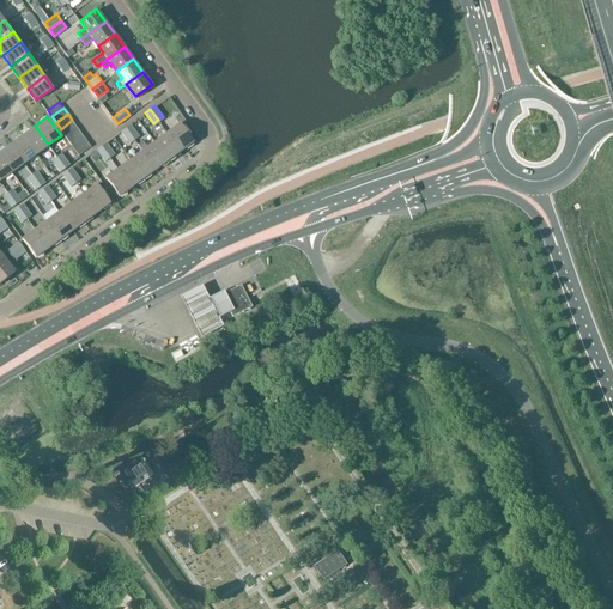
[(77,127),(72,120),(61,129),(65,135),(77,127)]
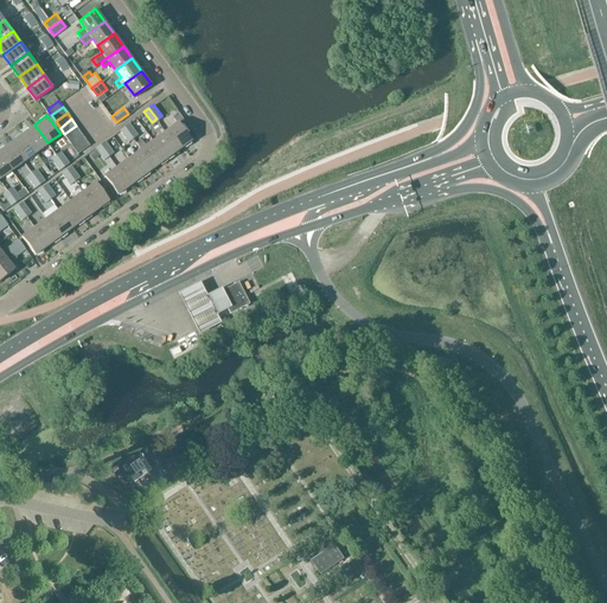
[(177,121),(165,130),(178,148),(191,140),(177,121)]
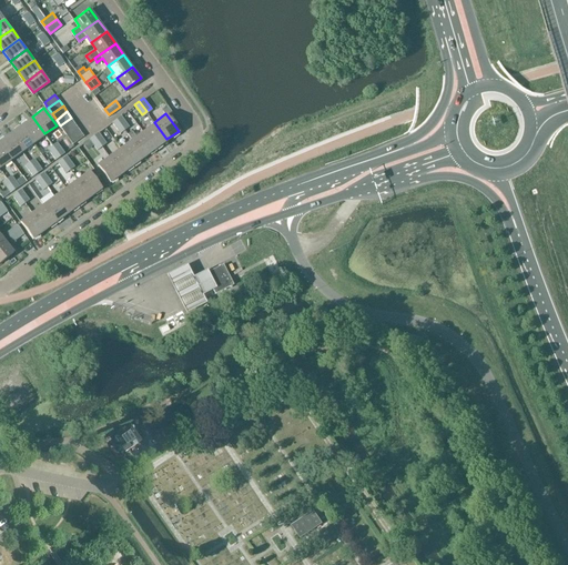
[(117,118),(124,128),(129,124),(121,114),(117,118)]
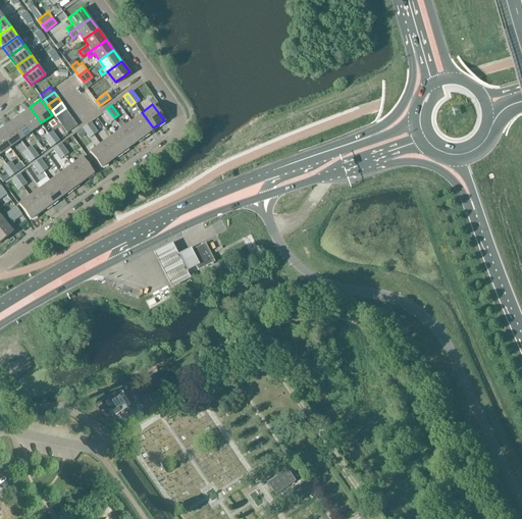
[(30,107),(19,114),(31,131),(41,122),(30,107)]
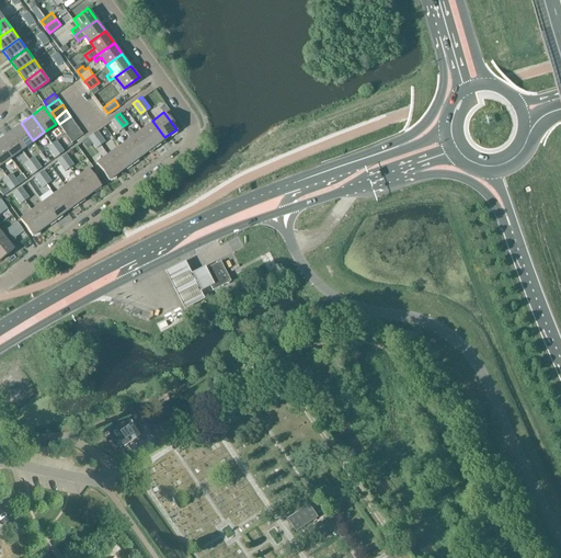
[(70,116),(59,124),(64,129),(75,122),(70,116)]
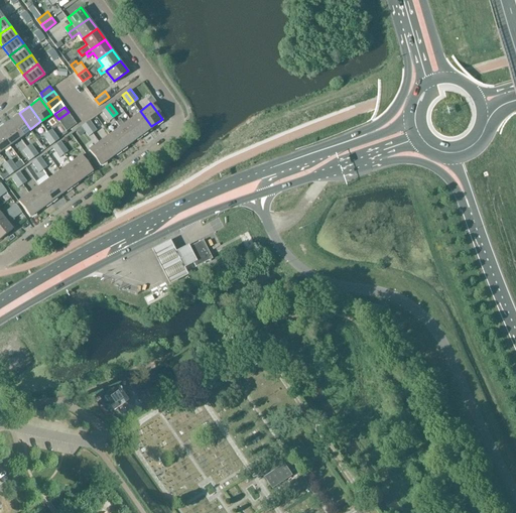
[(109,119),(113,116),(106,107),(102,110),(109,119)]
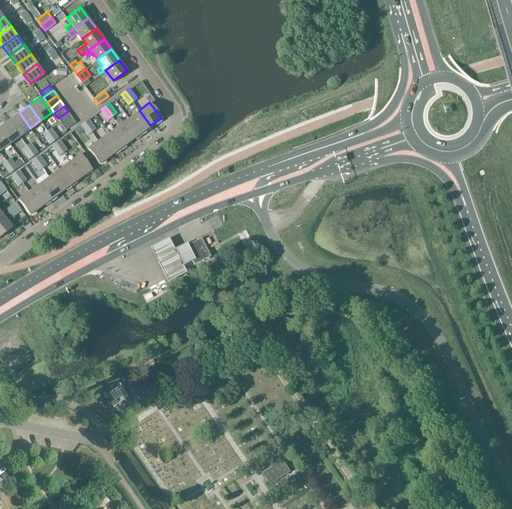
[(140,133),(150,125),(139,110),(129,117),(140,133)]
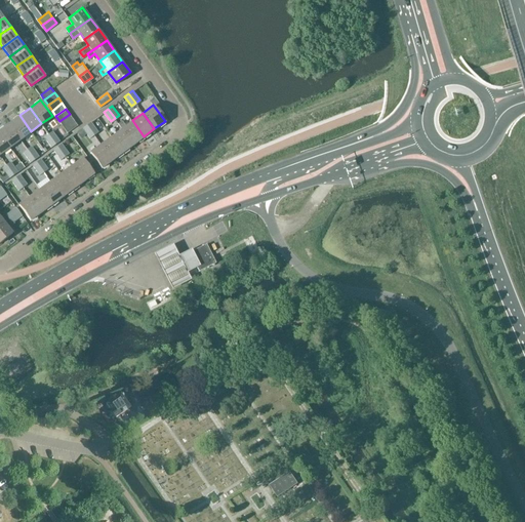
[(74,119),(70,114),(59,121),(64,126),(74,119)]
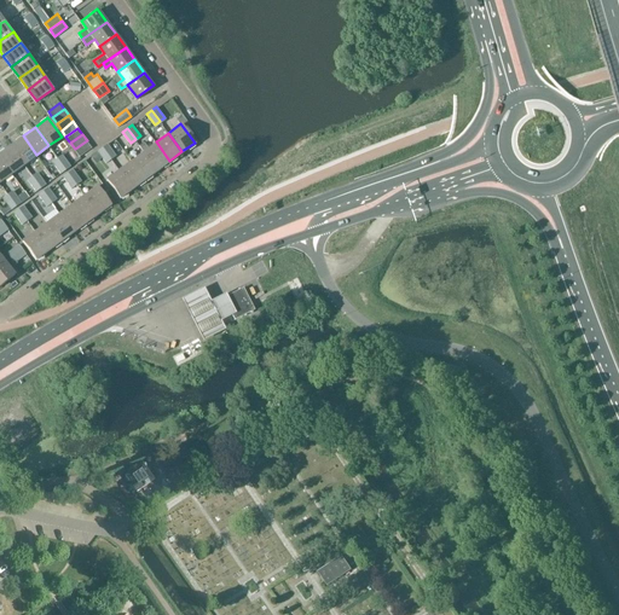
[(23,135),(10,145),(24,163),(36,155),(23,135)]
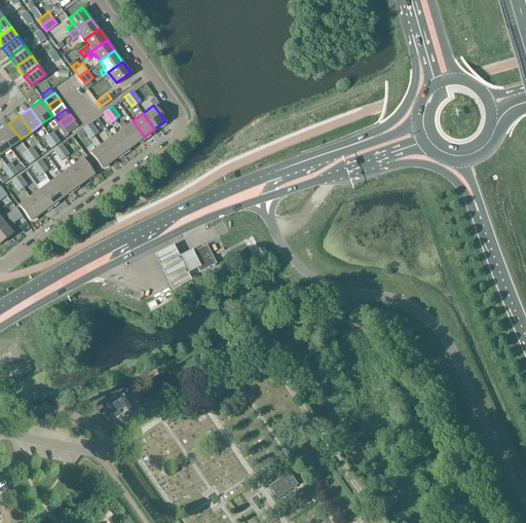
[(74,119),(64,126),(67,132),(77,124),(74,119)]
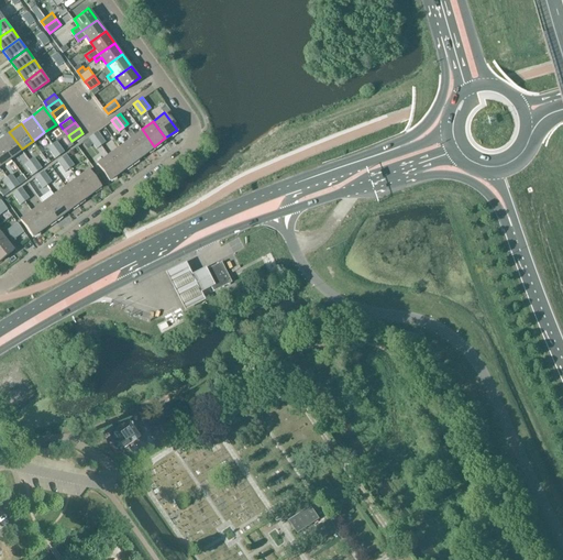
[(131,138),(143,154),(154,146),(142,129),(131,138)]
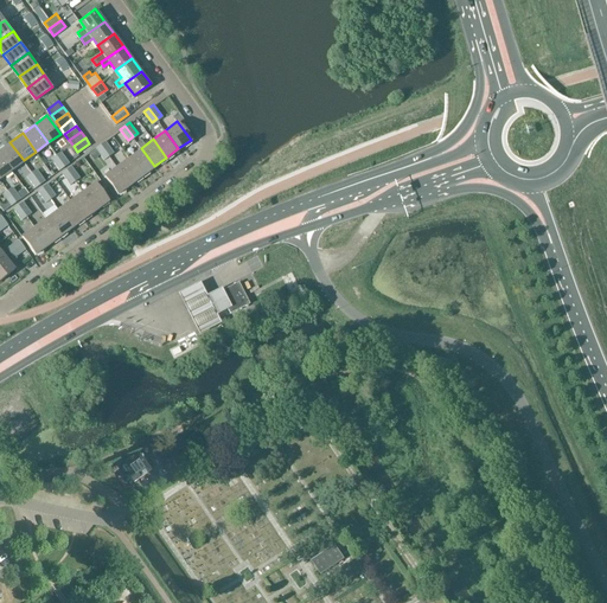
[(100,143),(108,154),(113,151),(104,140),(100,143)]
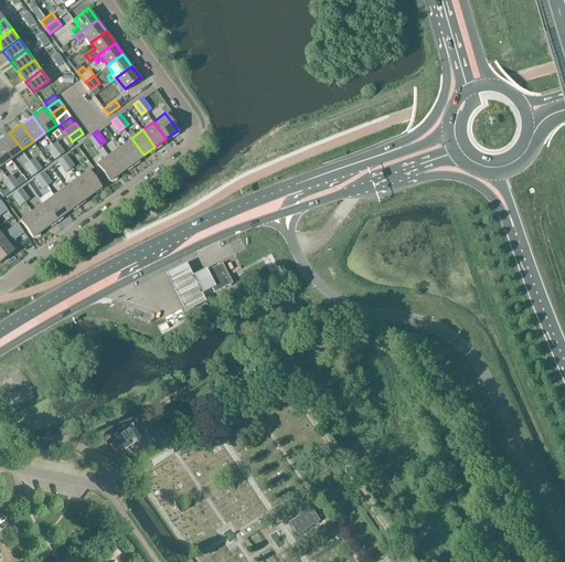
[(9,133),(0,138),(0,142),(11,158),(22,149),(9,133)]
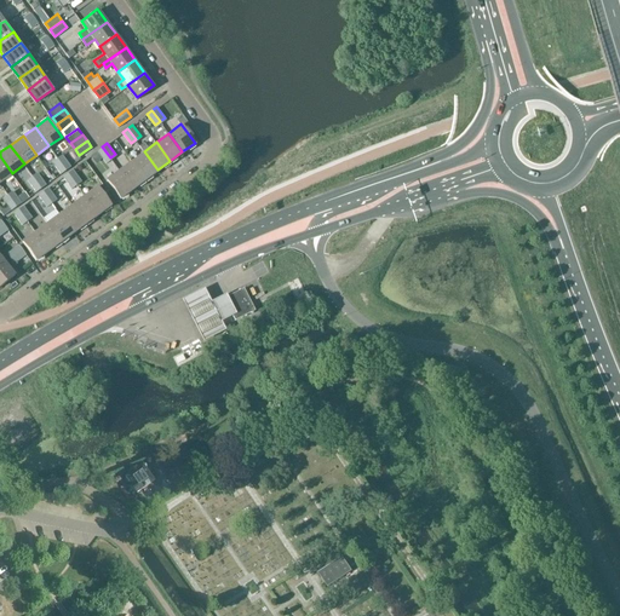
[(105,161),(110,157),(102,147),(97,150),(105,161)]
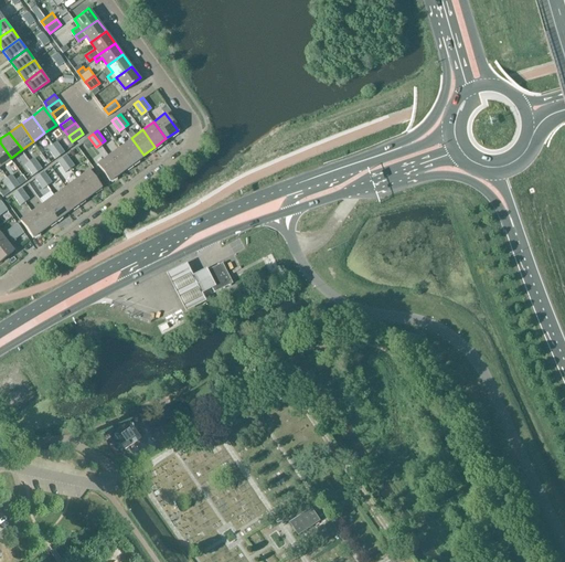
[(132,163),(144,155),(131,138),(119,146),(132,163)]
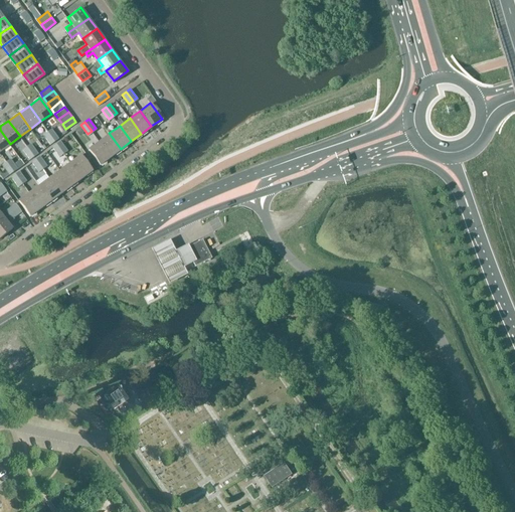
[(48,131),(54,140),(55,141),(59,137),(52,128),(48,131)]
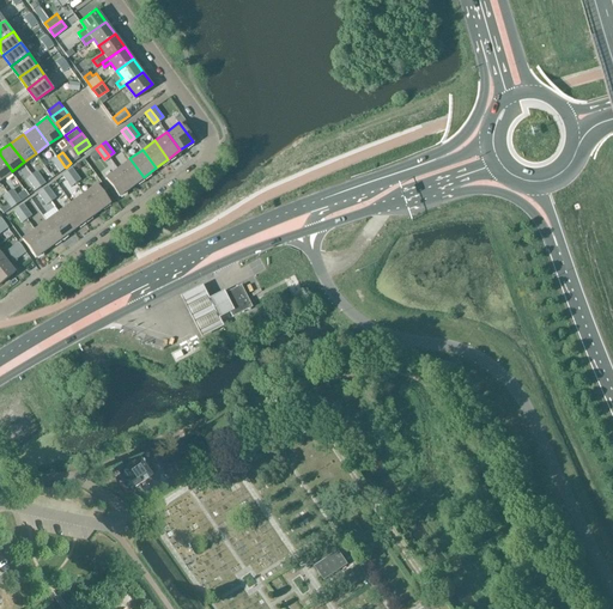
[(0,154),(0,178),(12,171),(0,154)]
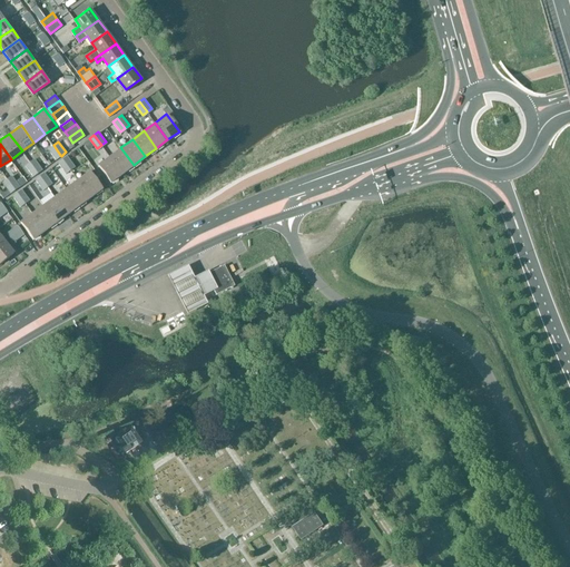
[(61,156),(60,155),(53,145),(49,148),(57,158),(61,156)]
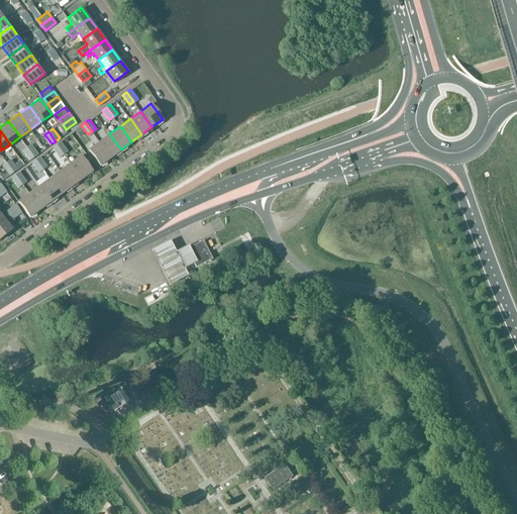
[(111,157),(121,149),(109,133),(99,140),(111,157)]
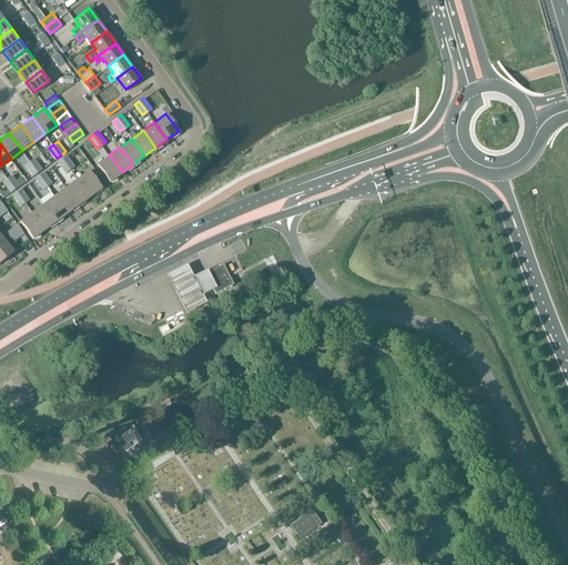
[(62,158),(70,169),(75,165),(68,154),(62,158)]
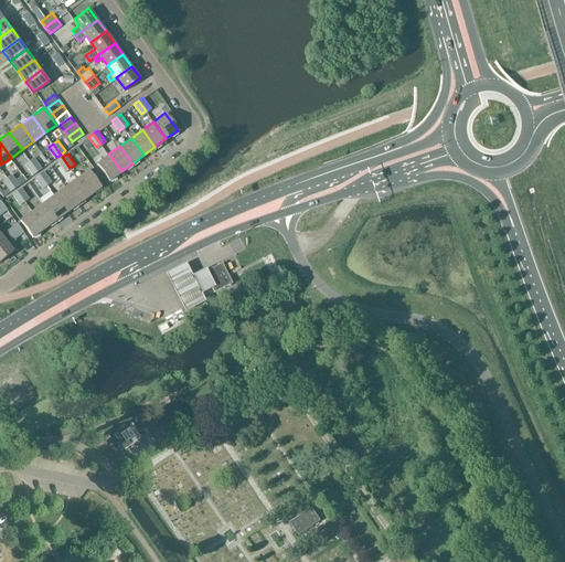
[(109,180),(121,171),(108,154),(97,162),(109,180)]
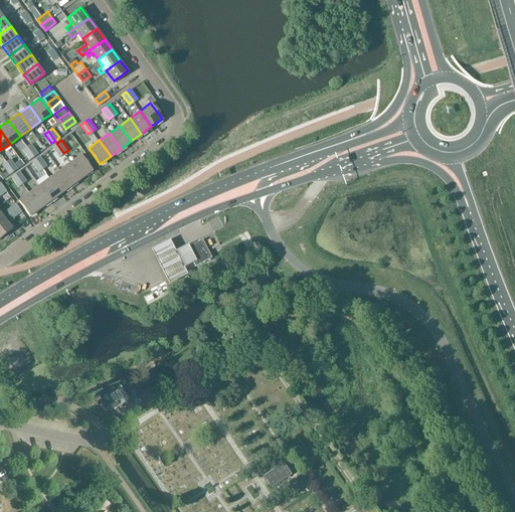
[(27,146),(34,155),(34,156),(39,152),(32,143),(27,146)]
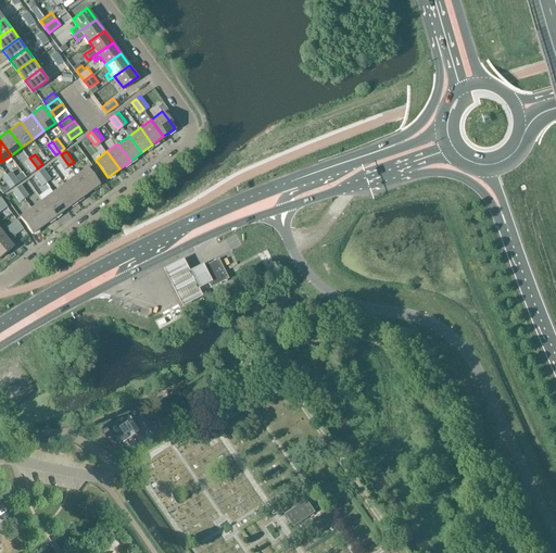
[(65,167),(68,165),(61,154),(58,158),(65,167)]
